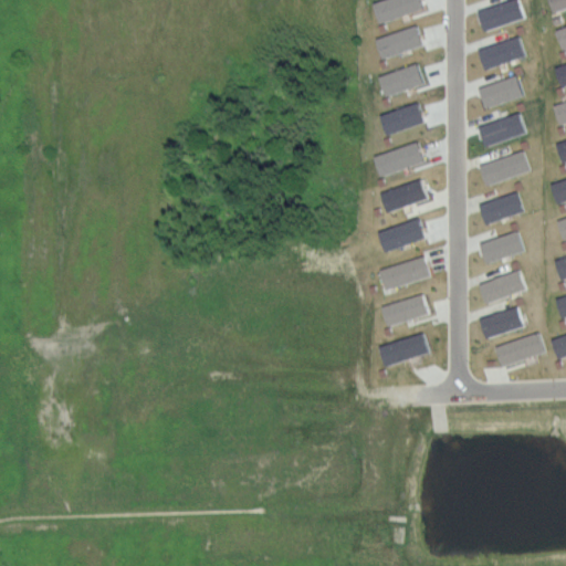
[(373,0),(370,1),(377,22),(421,8),(418,0),(373,0)]
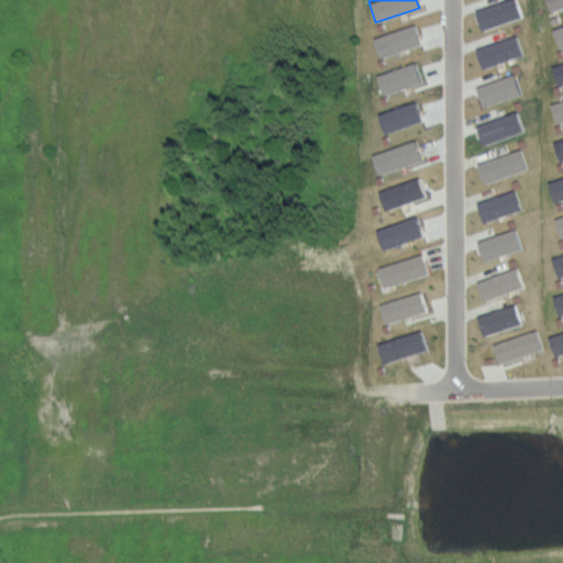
[(499,0),(472,10),(478,30),(519,17),(512,0),(499,0)]
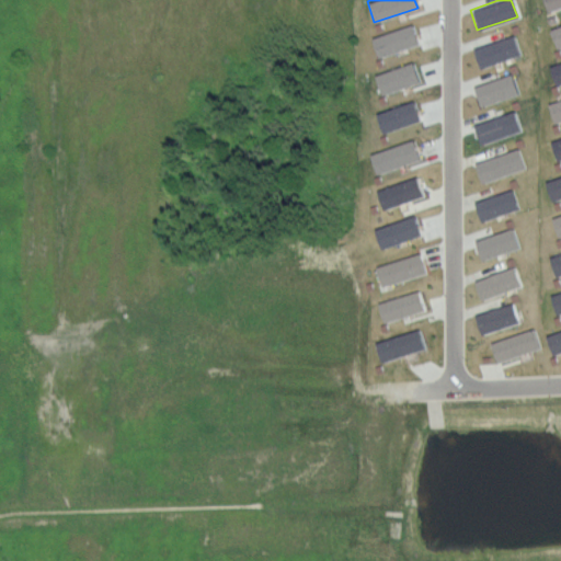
[(560,0),(546,0),(550,11),(560,7),(560,0)]
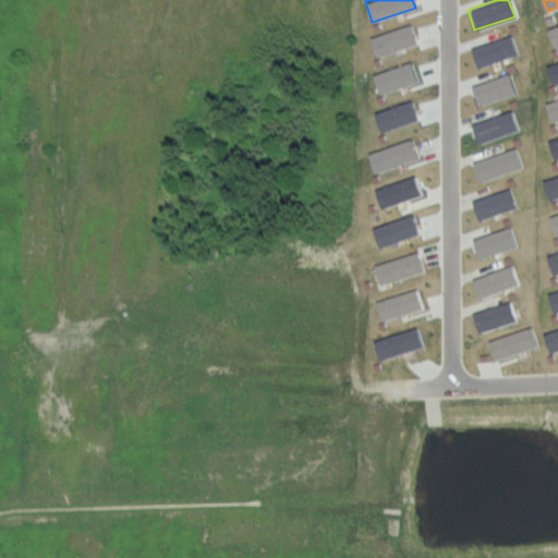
[(415,43),(408,23),(368,37),(375,57),(415,43)]
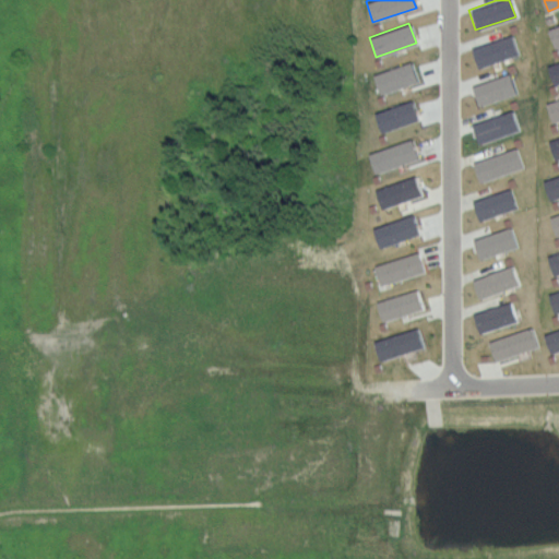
[(558,45),(558,23),(546,28),(552,48),(558,45)]
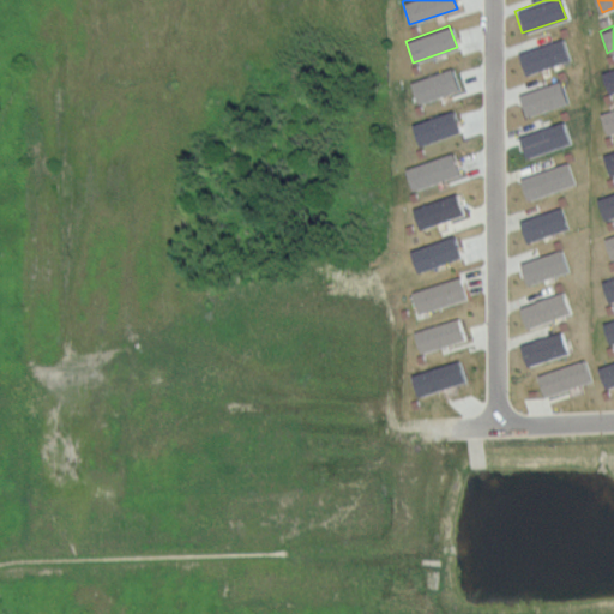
[(516,52),(523,73),(569,59),(561,37),(516,52)]
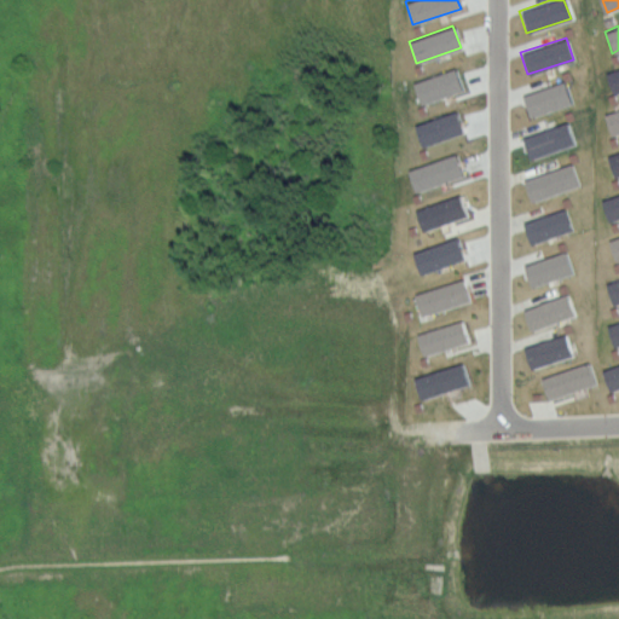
[(420,104),(462,88),(455,67),(411,82),(420,104)]
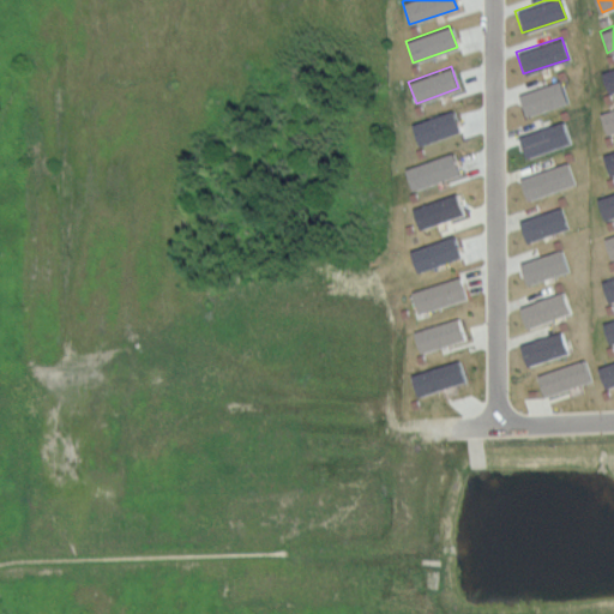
[(613,66),(600,72),(607,92),(613,90),(613,66)]
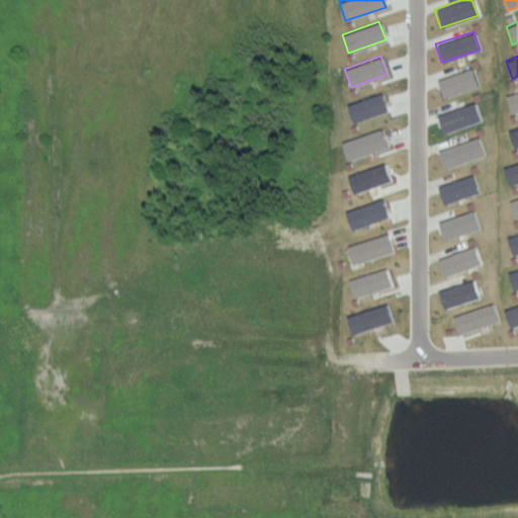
[(442,98),(478,85),(471,66),(435,79),(442,98)]
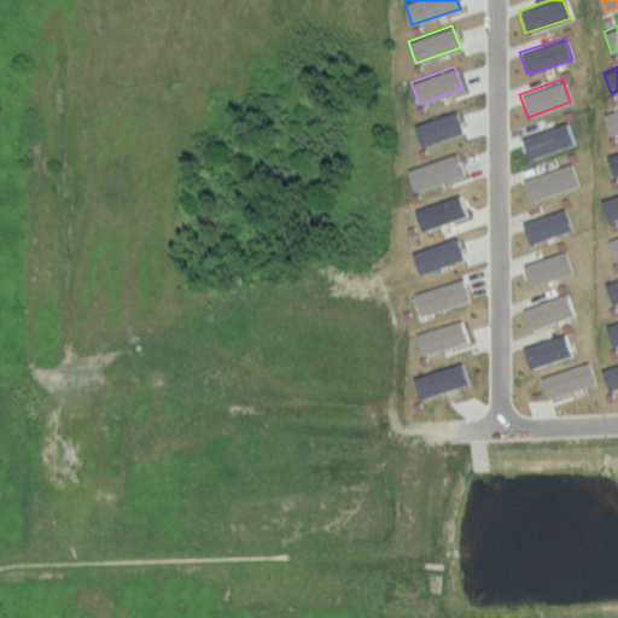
[(617,129),(617,106),(601,111),(607,133),(617,129)]
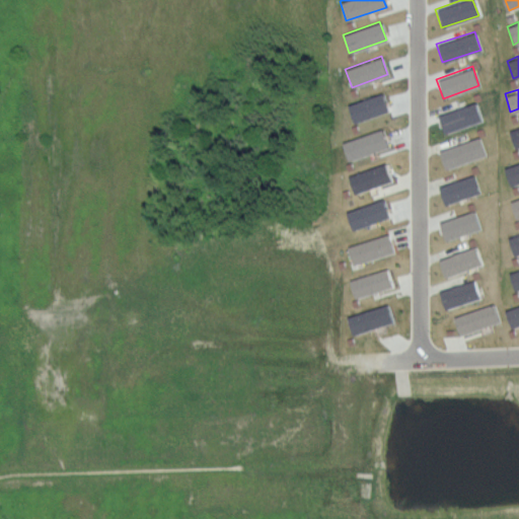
[(346,104),(353,123),(387,110),(380,92),(346,104)]
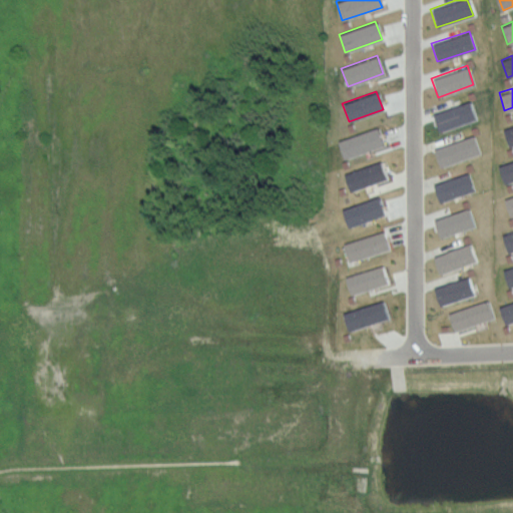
[(437,131),(475,118),(469,100),(431,113),(437,131)]
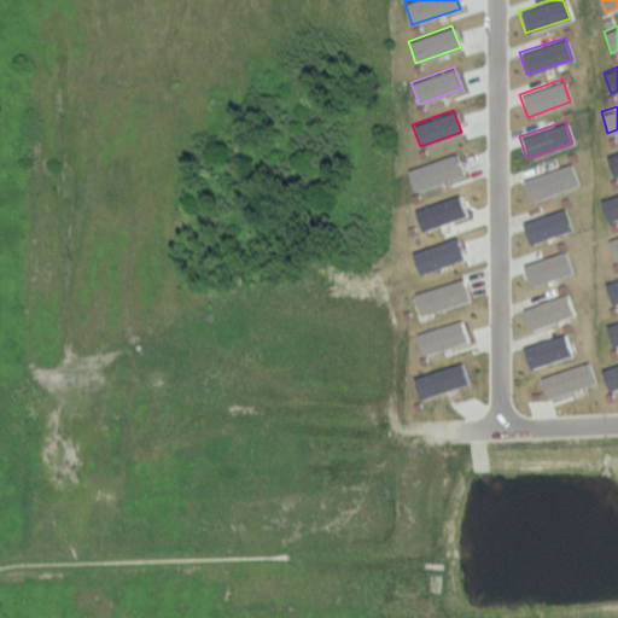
[(617,150),(605,155),(612,175),(617,173),(617,150)]
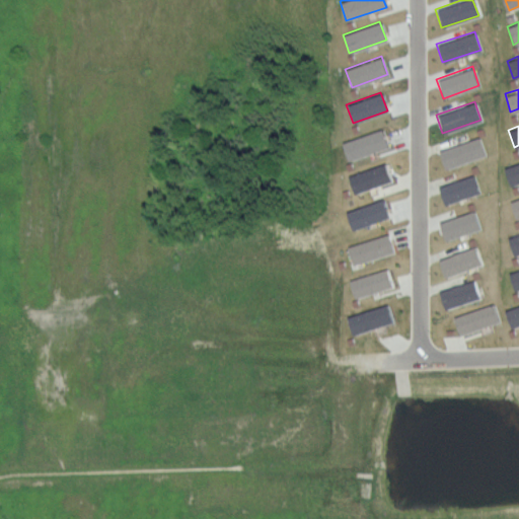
[(387,146),(380,128),(341,142),(347,160),(387,146)]
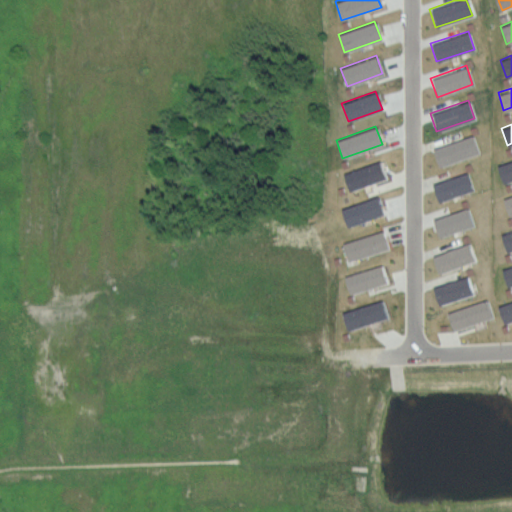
[(431,146),(436,164),(477,155),(473,136),(431,146)]
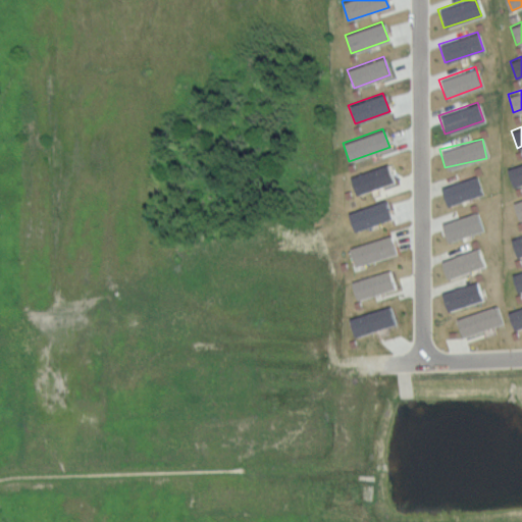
[(521,181),(521,161),(506,167),(511,186),(521,181)]
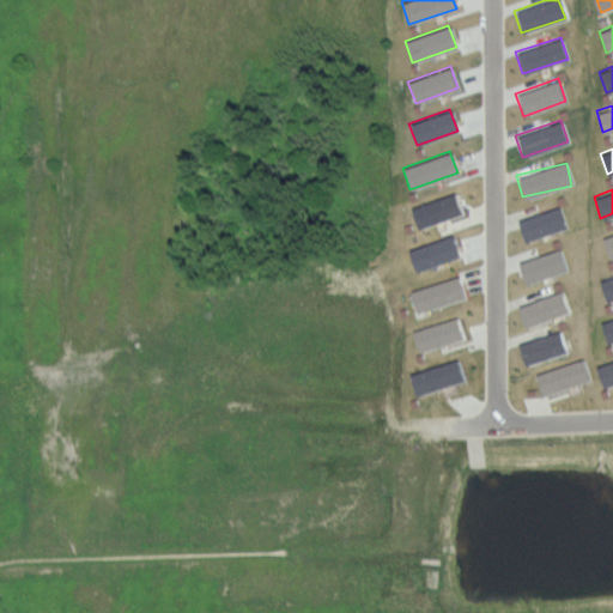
[(417,229),(461,212),(453,192),(408,207),(417,229)]
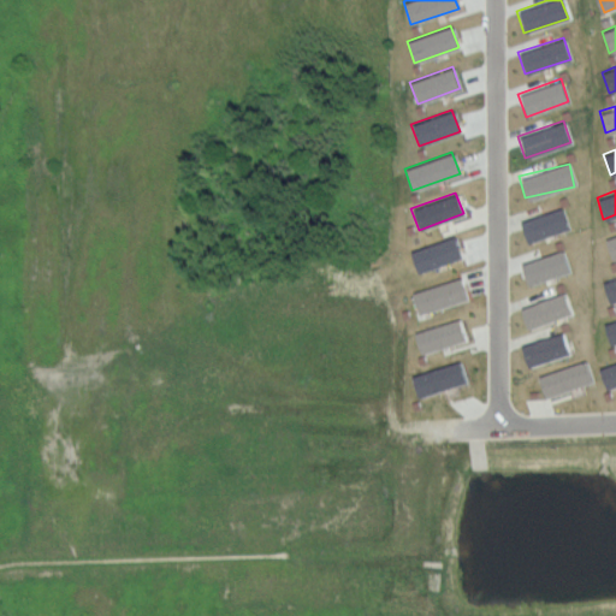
[(568,227),(560,206),(517,221),(526,243),(568,227)]
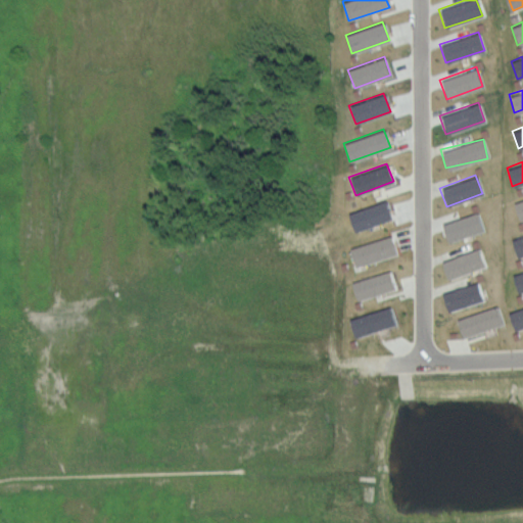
[(519,221),(522,219),(522,198),(512,202),(519,221)]
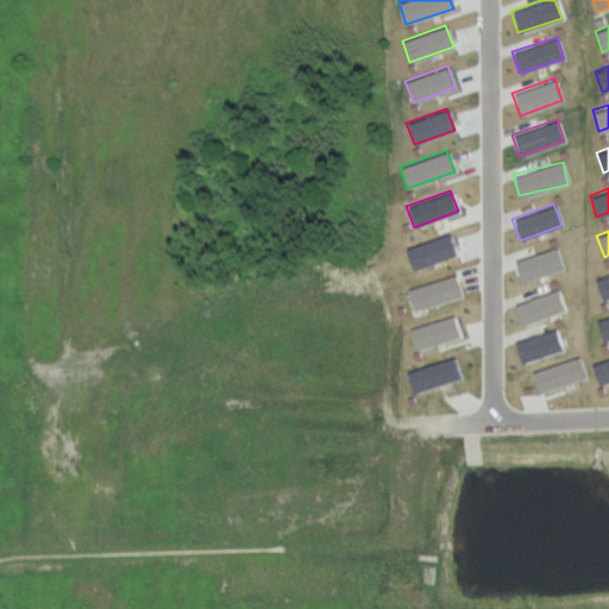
[(454,253),(447,232),(403,249),(412,270),(454,253)]
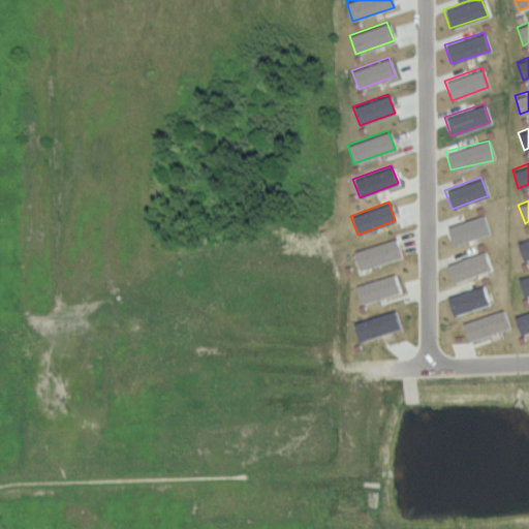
[(445,225),(452,244),(488,234),(483,215),(445,225)]
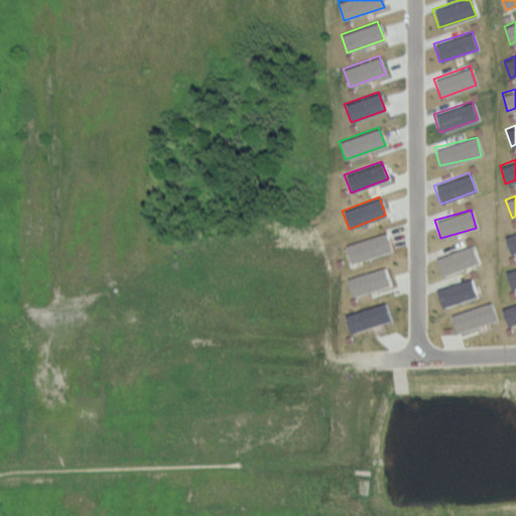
[(515,249),(515,231),(504,234),(508,252),(515,249)]
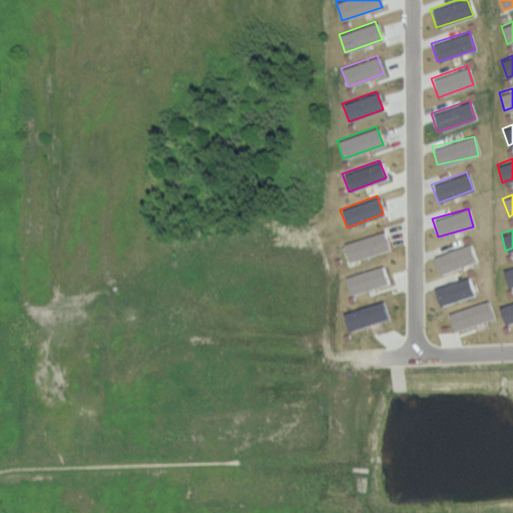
[(347,262),(388,248),(383,230),(342,242),(347,262)]
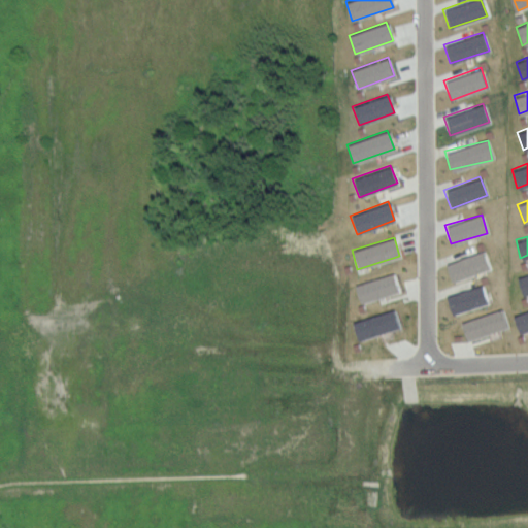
[(443,264),(451,283),(489,267),(482,250),(443,264)]
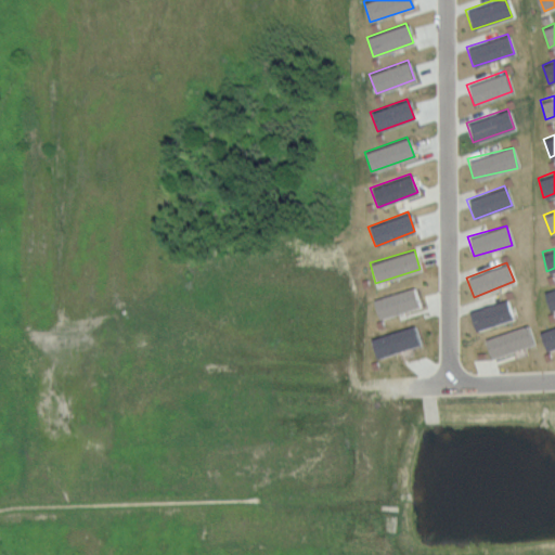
[(377,318),(420,306),(414,286),(372,298),(377,318)]
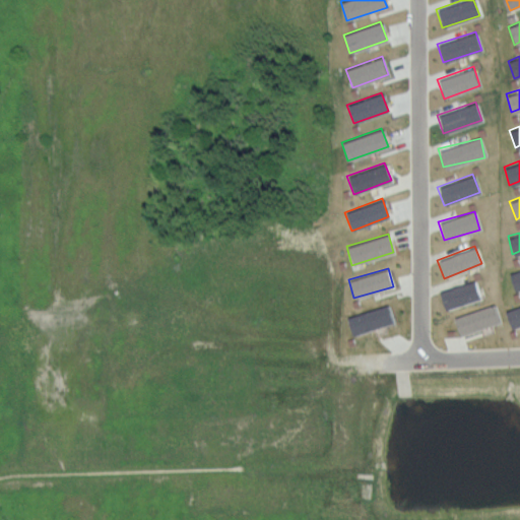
[(519,288),(519,268),(508,273),(514,291),(519,288)]
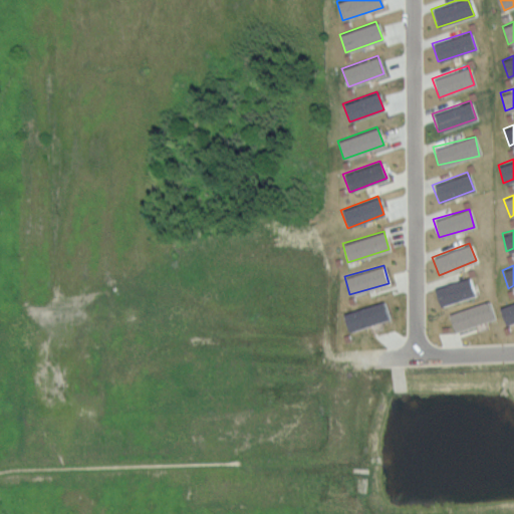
[(475,294),(468,276),(433,288),(439,306),(475,294)]
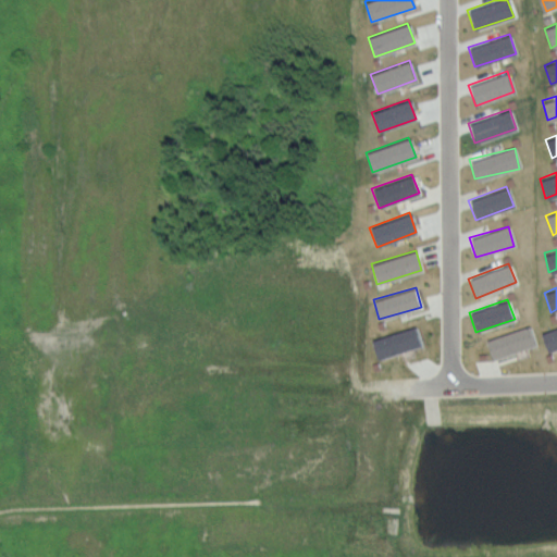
[(492,359),(535,344),(529,324),(485,339),(492,359)]
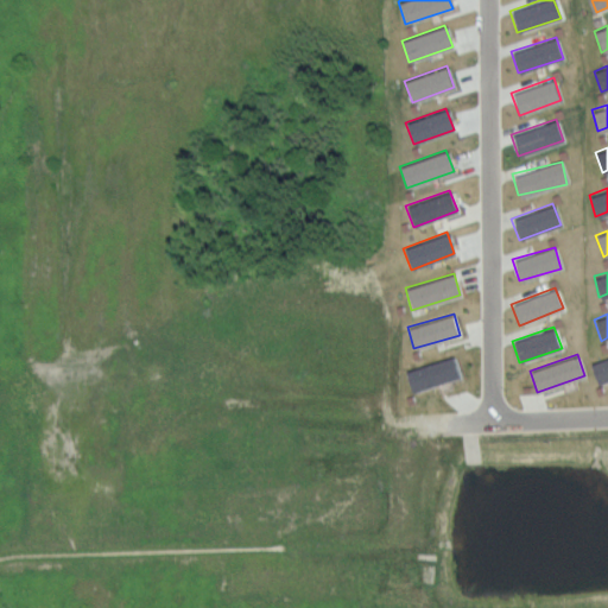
[(607,379),(607,355),(589,363),(597,384),(607,379)]
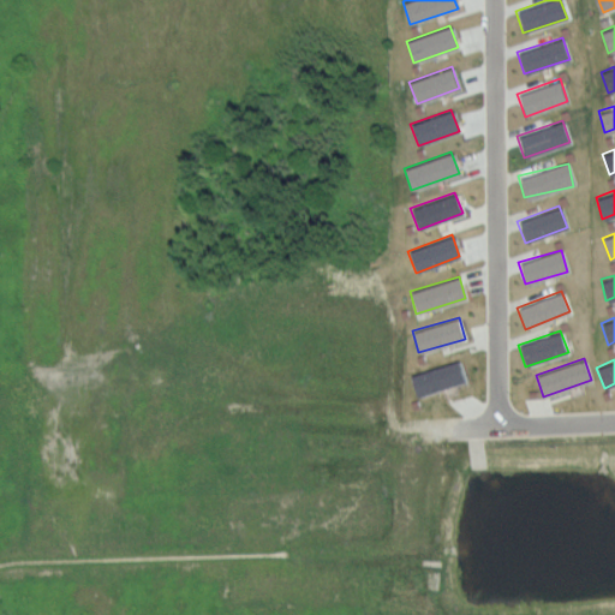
[(413,394),(465,383),(460,360),(408,372),(413,394)]
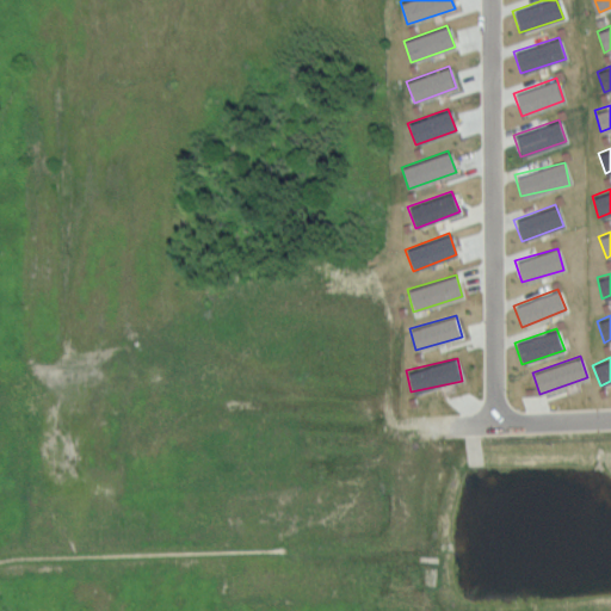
All buildings are outlined.
